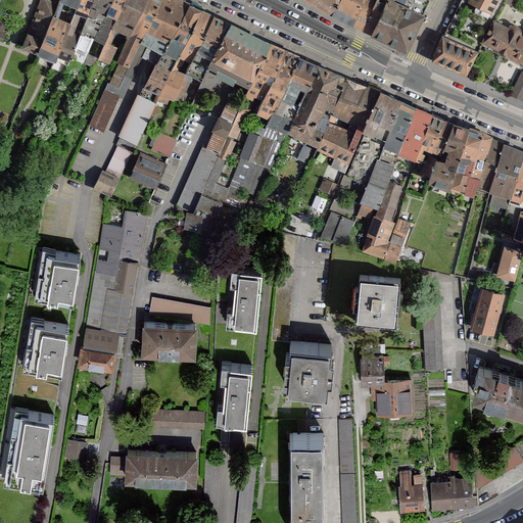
[(63,0),(40,0),(40,1),(60,9),(63,0)]
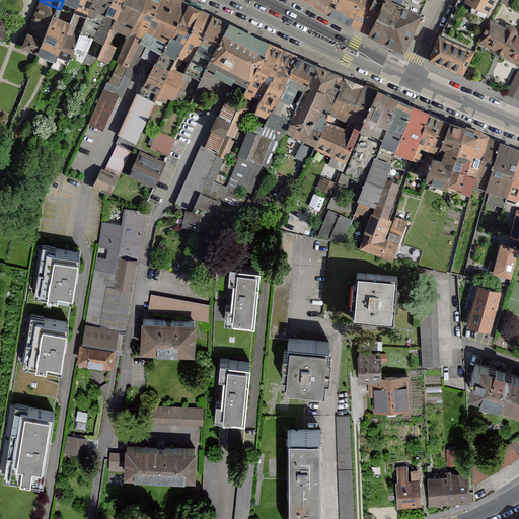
[(86,17),(93,0),(78,0),(73,15),(70,22),(55,59),(65,63),(67,64),(71,57),(79,35),(73,32),(81,14),(86,17)]
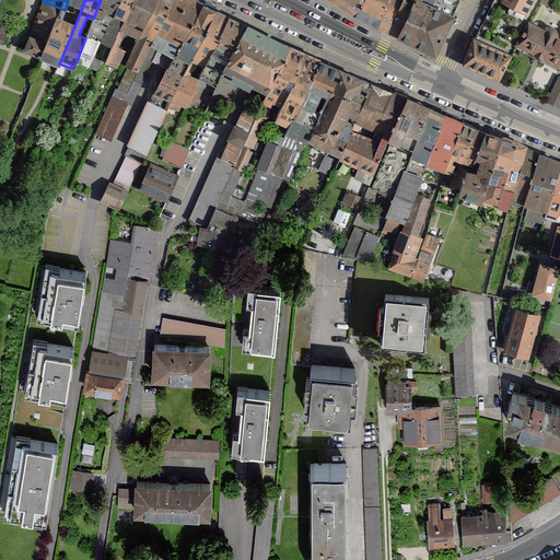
[(84,0),(68,0),(65,10),(79,16),(84,0)]
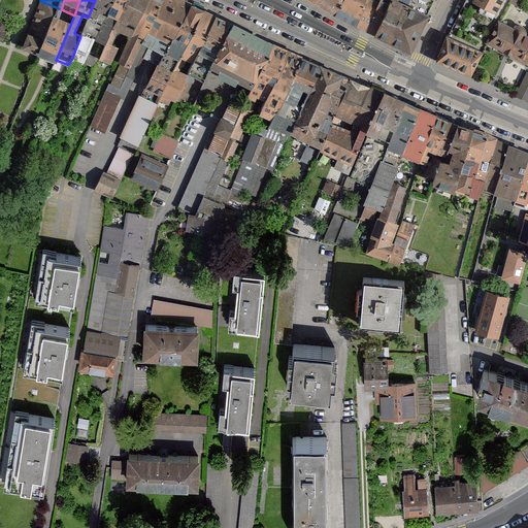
[(111,0),(95,0),(88,18),(80,36),(72,58),(81,62),(94,68),(98,56),(89,52),(95,38),(103,19),(97,15),(99,10),(105,13),(111,0)]
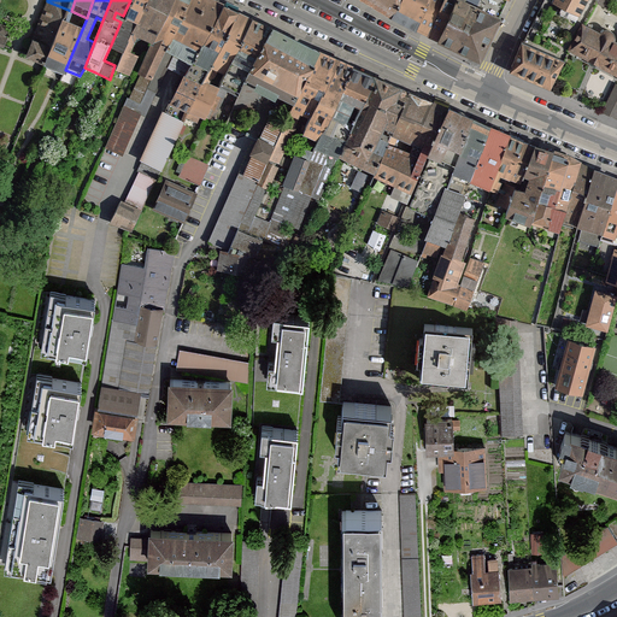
[(145,0),(130,0),(123,16),(121,22),(111,45),(123,52),(130,33),(145,0)]
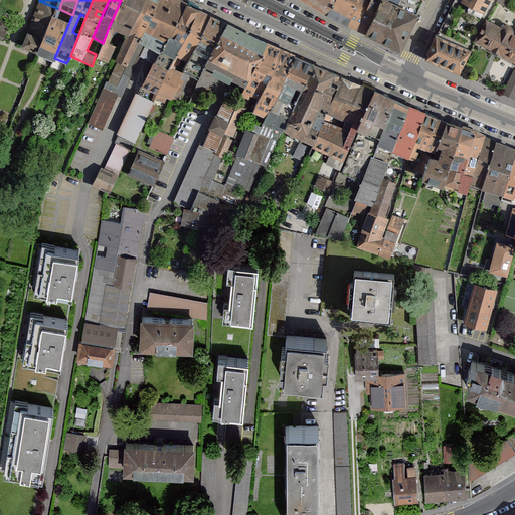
[(165,0),(142,0),(126,35),(115,59),(118,60),(109,82),(107,81),(103,90),(117,96),(121,97),(140,55),(165,0)]
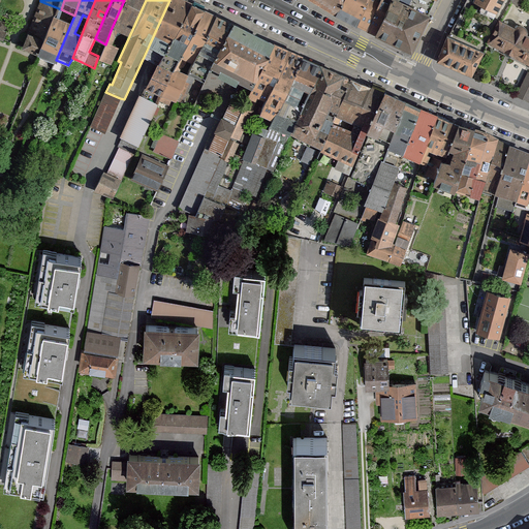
[(146,0),(124,0),(112,28),(118,30),(129,36),(146,0)]
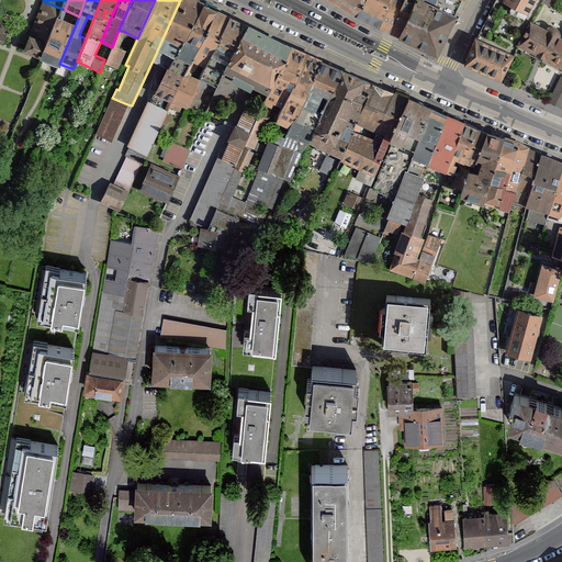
[(218,11),(195,0),(180,0),(153,60),(167,69),(150,103),(168,111),(169,109),(192,63),(218,11)]
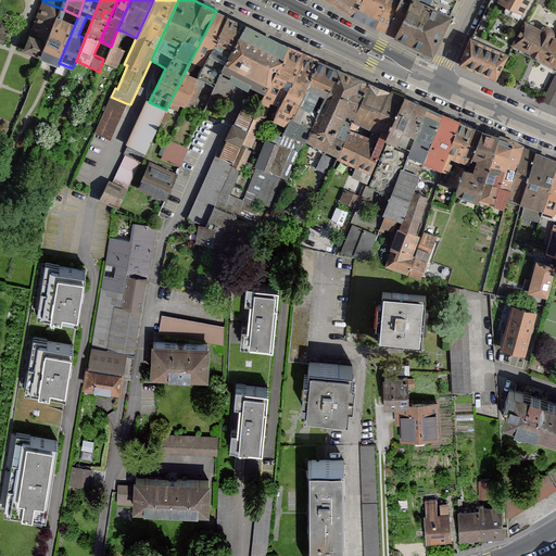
[(329,0),(353,14),(361,0),(329,0)]
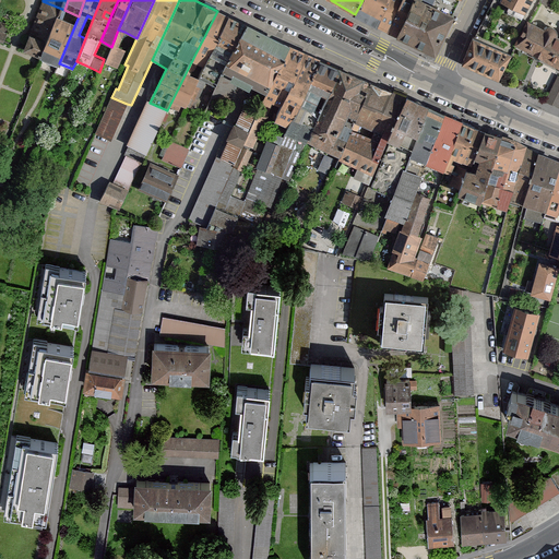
[(363,0),(355,14),(387,32),(403,0),(363,0)]
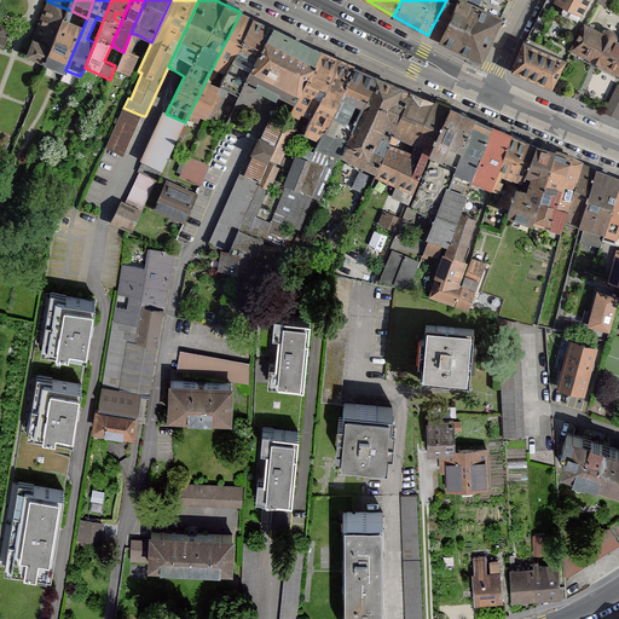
[(446,0),(428,35),(439,41),(457,0),(463,0),(467,1),(467,0),(446,0)]
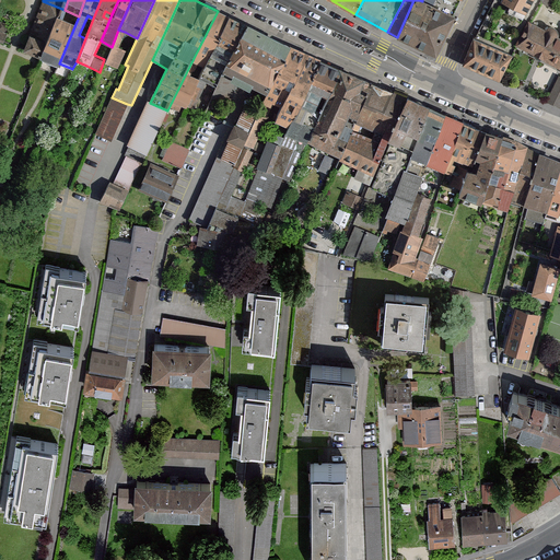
[(422,1),(419,0),(413,0),(397,37),(435,55),(455,16),(453,15),(433,6),(422,1)]
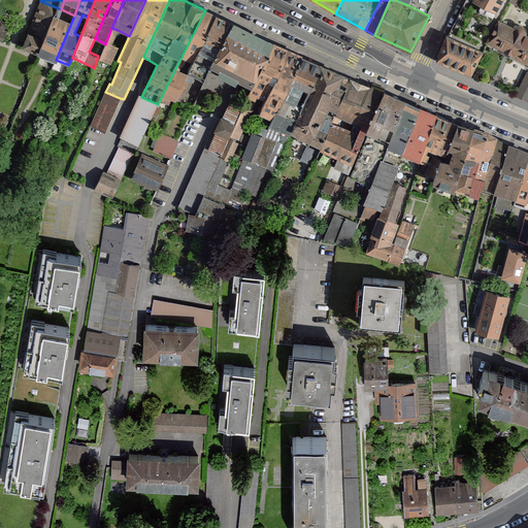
[(410,0),(408,5),(427,14),(433,0),(410,0)]
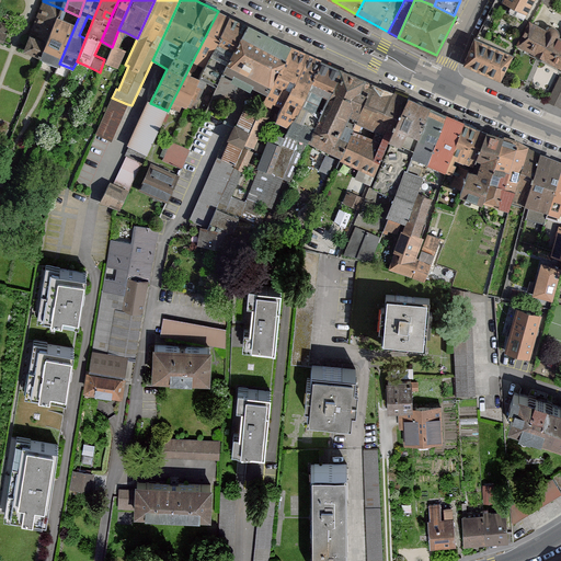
[(494,0),(477,36),(477,37),(513,54),(517,46),(530,22),(541,1),(551,7),(554,0),(494,0)]
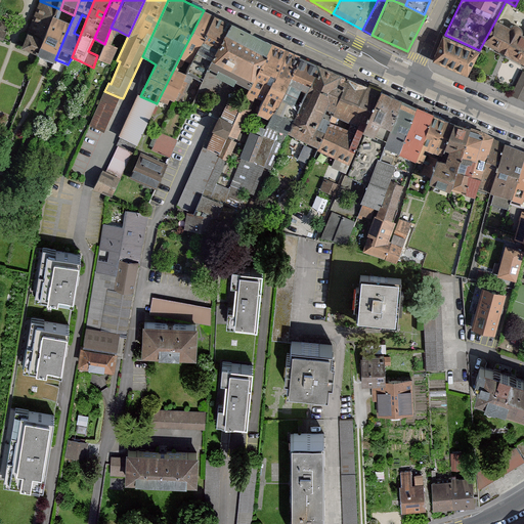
[(60,9),(40,1),(23,46),(22,47),(38,54),(42,56),(57,17),(60,9)]
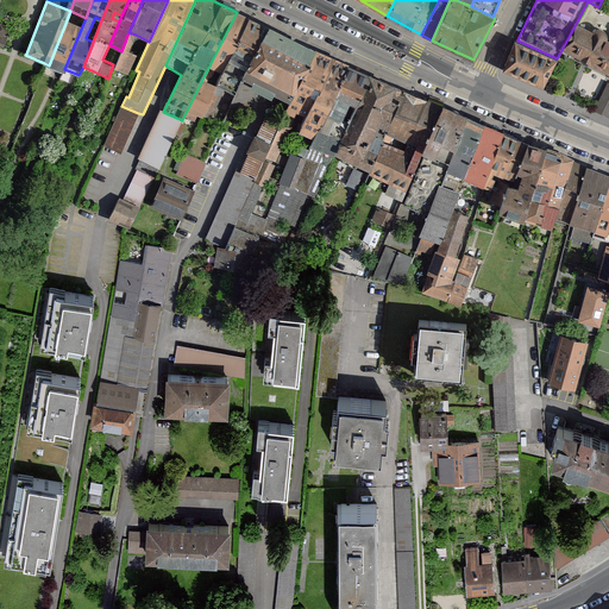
[(249,20),(237,12),(208,68),(213,70),(221,74),(249,20)]
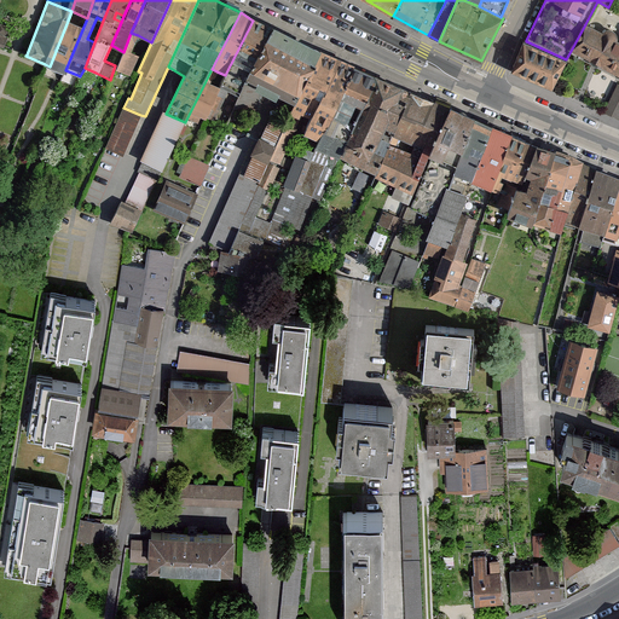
[(84,27),(68,21),(50,67),(63,73),(65,70),(84,27)]
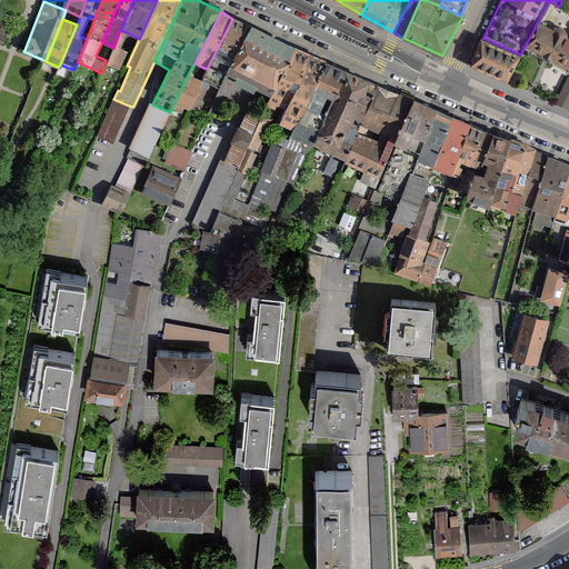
[(249,27),(232,19),(207,69),(201,80),(210,85),(219,90),(232,65),(249,27)]
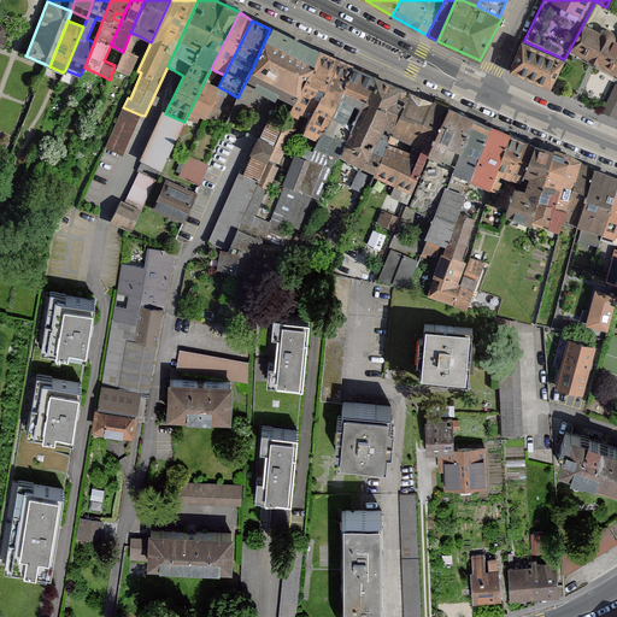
[(599,31),(583,24),(569,51),(594,64),(616,75),(616,42),(615,41),(615,37),(615,34),(613,33),(610,30),(605,29),(601,30),(599,31)]
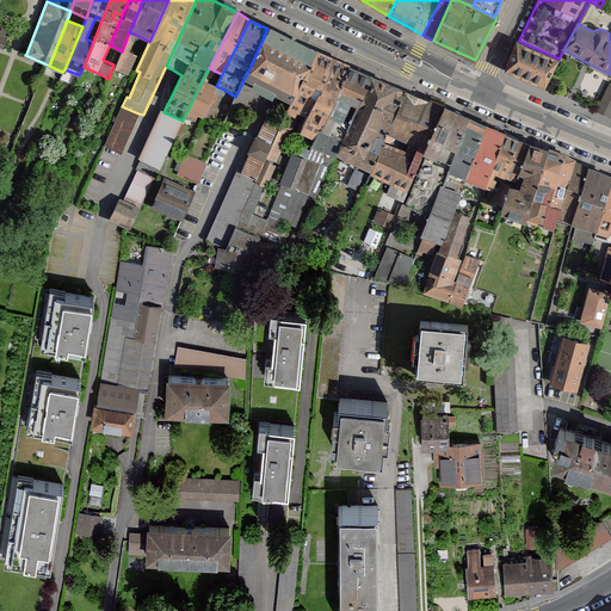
[(290,105),(318,53),(267,29),(250,69),(235,97),(232,106),(254,107),(257,93),(272,102),(276,97),(290,105)]
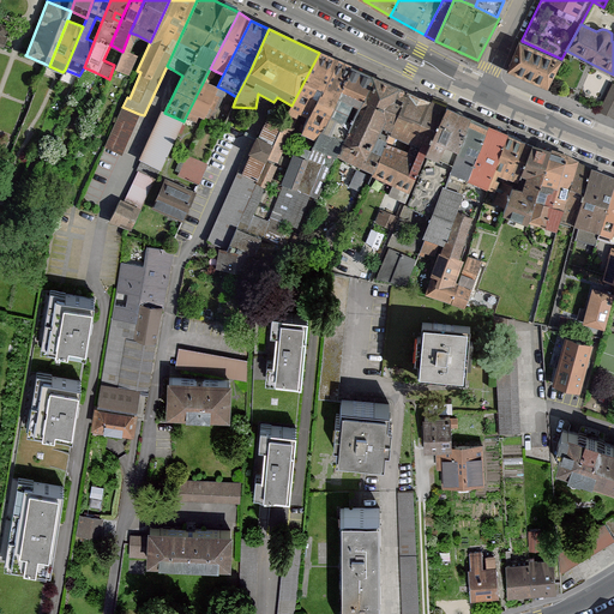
[(130,50),(137,35),(130,32),(122,52),(115,67),(130,74),(137,59),(138,55),(130,50)]
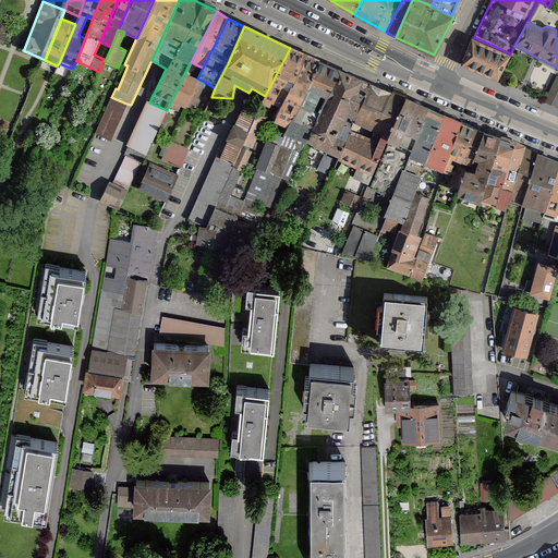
[(510,53),(474,37),(462,64),(498,81),(510,53)]
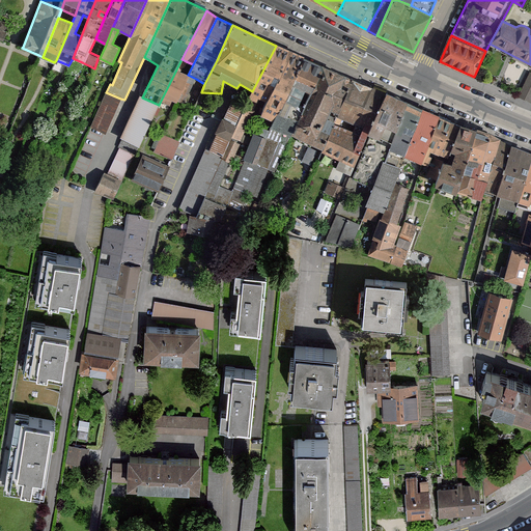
[(267,103),(292,53),(276,46),(252,91),(248,100),(257,103),(258,100),(267,103)]
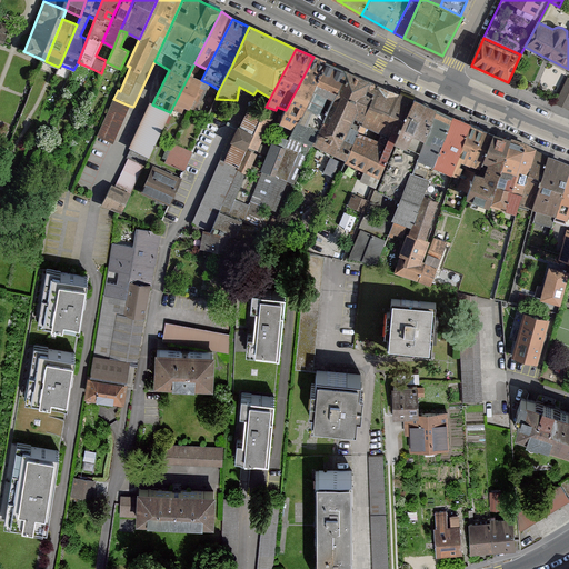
[(327,62),(313,57),(286,110),(279,126),(292,131),(327,62)]
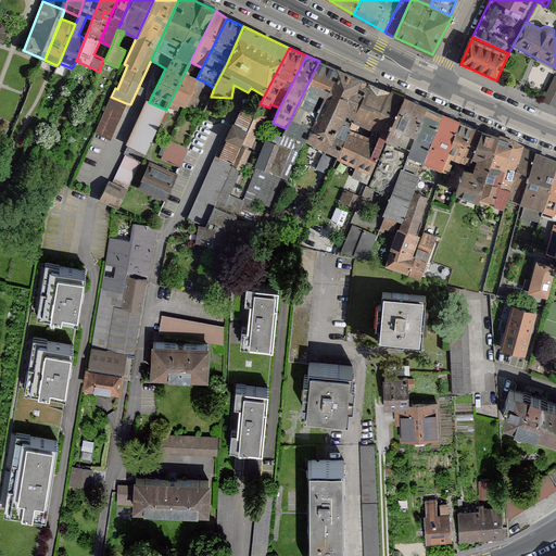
[(342,71),(319,61),(286,128),(278,144),(290,150),(280,175),(289,179),(303,143),(304,144),(305,142),(342,71)]
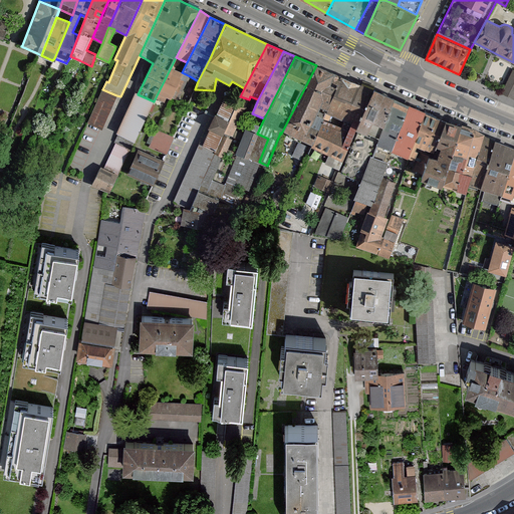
[(180,59),(176,57),(155,99),(164,103),(167,98),(171,100),(182,72),(174,70),(177,64),(179,65),(180,59)]
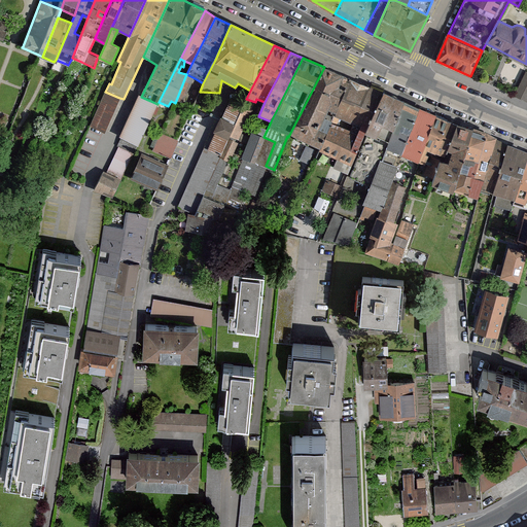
[(335,117),(353,79),(324,67),(289,135),(320,150),(335,117)]
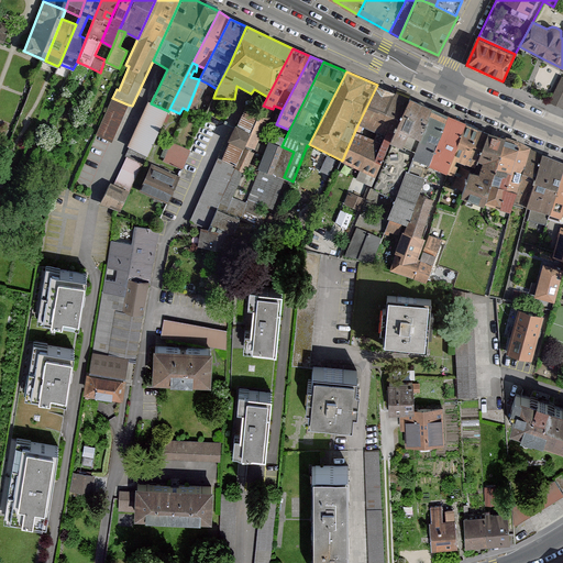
[(562,105),(562,76),(549,101),(562,108),(562,106),(562,105)]
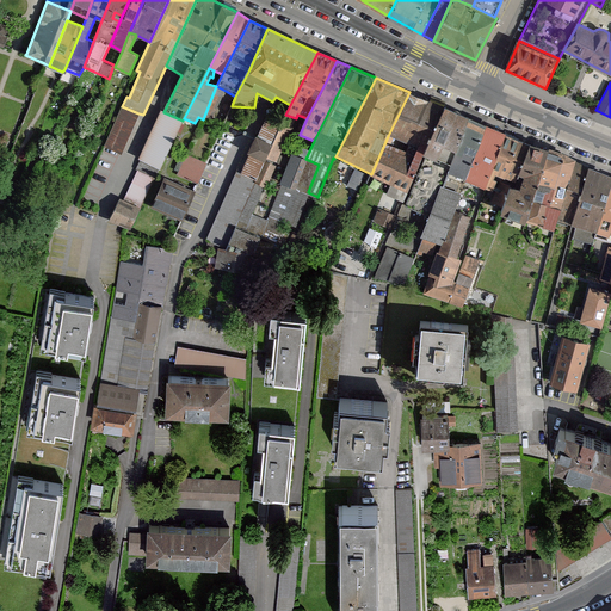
[(226,91),(216,86),(203,119),(205,116),(211,119),(226,91)]
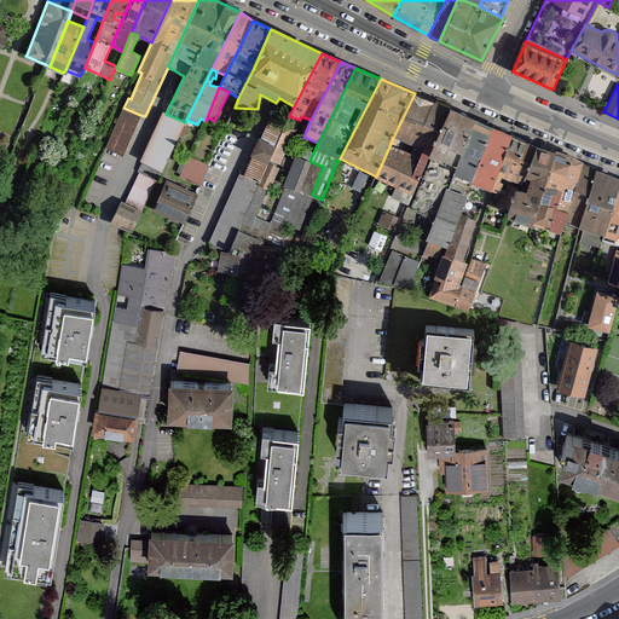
[(415,148),(433,100),(415,93),(393,138),(399,140),(415,148)]
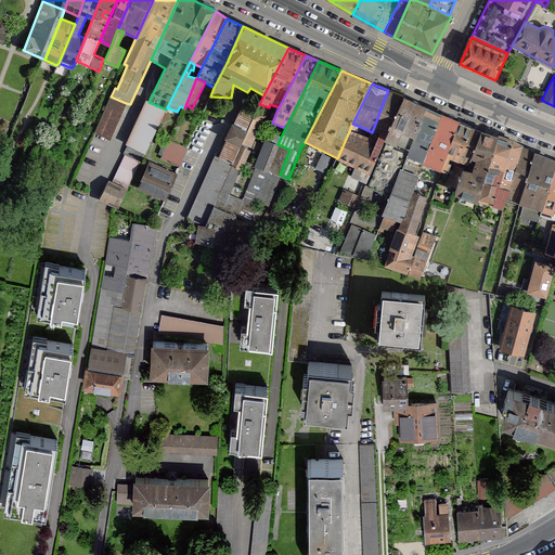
[(384,142),(402,97),(388,90),(372,132),(369,139),(355,169),(351,178),(363,183),(364,184),(366,184),(384,142)]
